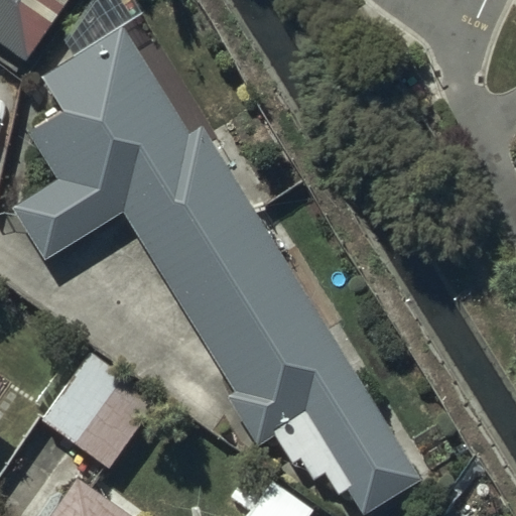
[(0,0),(0,43),(24,60),(66,0),(0,0)]
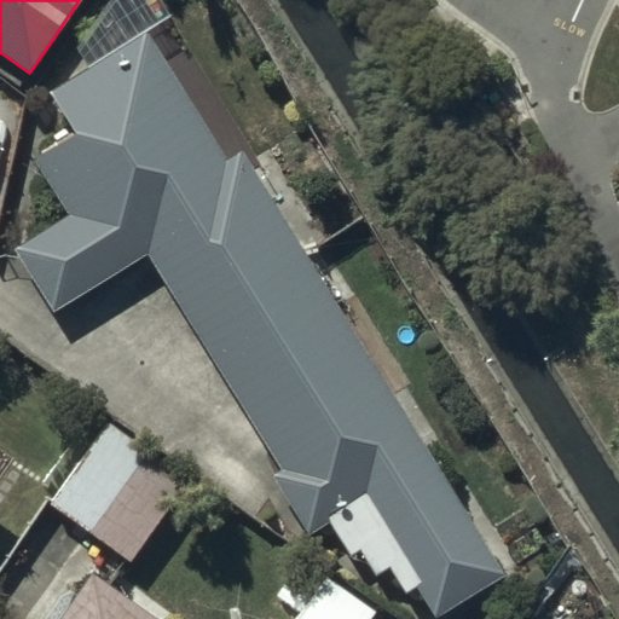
[(227,163),(148,34),(50,93),(75,134),(35,160),(69,217),(13,250),(53,316),(150,255),(281,467),(272,473),(312,537),(329,526),(348,557),(358,553),(374,578),(391,568),(408,596),(418,589),(437,618),(501,578),(239,155),(227,163)]
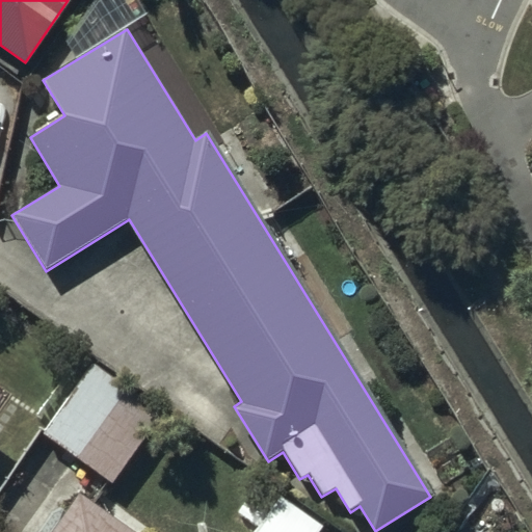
[(163,414),(94,366),(44,440),(113,487),(163,414)]
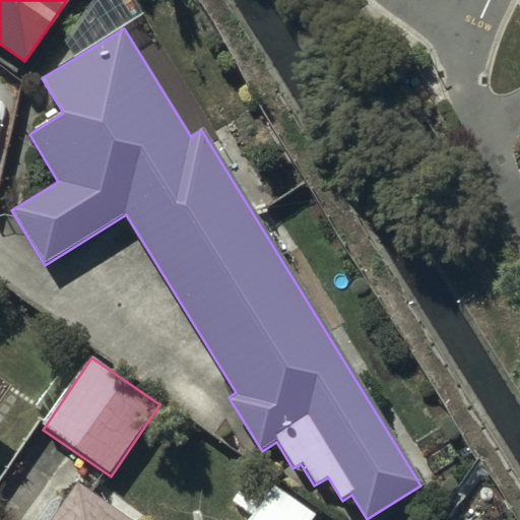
[(252,515),(271,486),(253,474),(234,503),(252,515)]
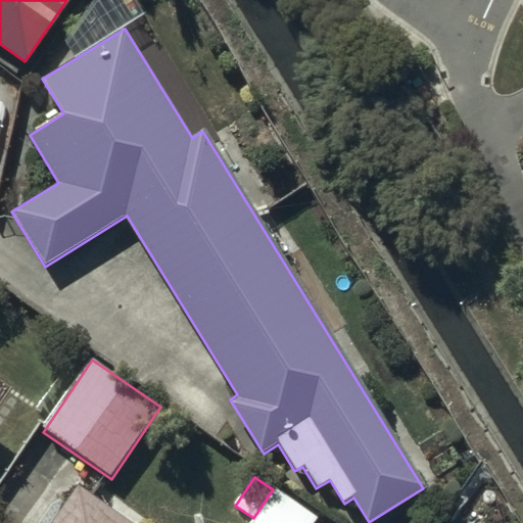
[(131,522),(78,485),(52,522),(131,522)]
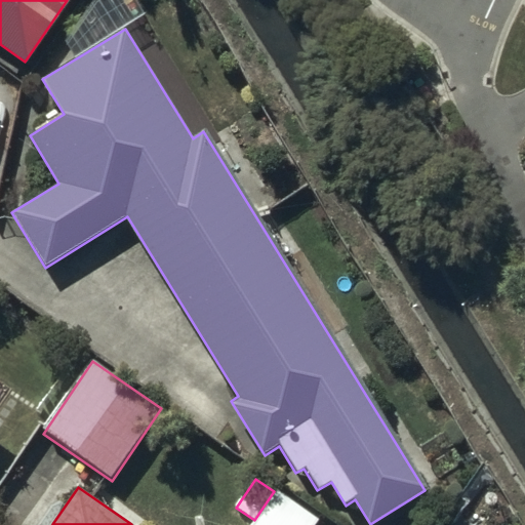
[(317,524),(319,523),(279,494),(256,524),(317,524)]
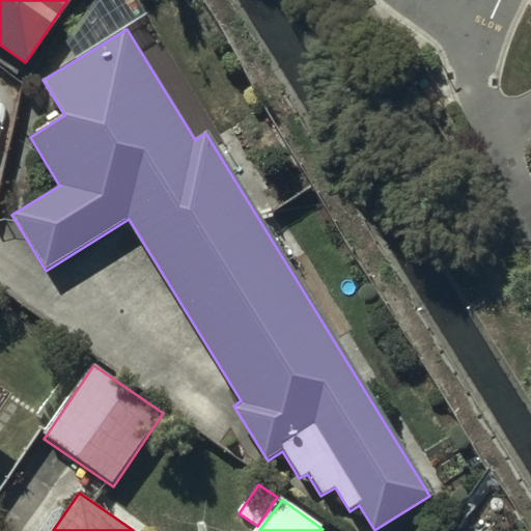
All buildings are outlined.
